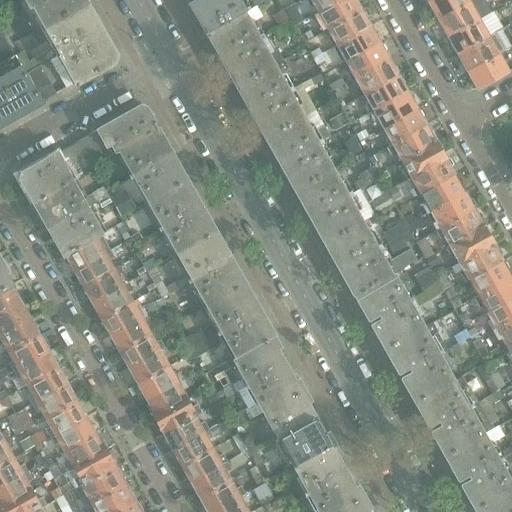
[(26,0),(32,10),(35,8),(45,26),(87,3),(85,0),(26,0)]
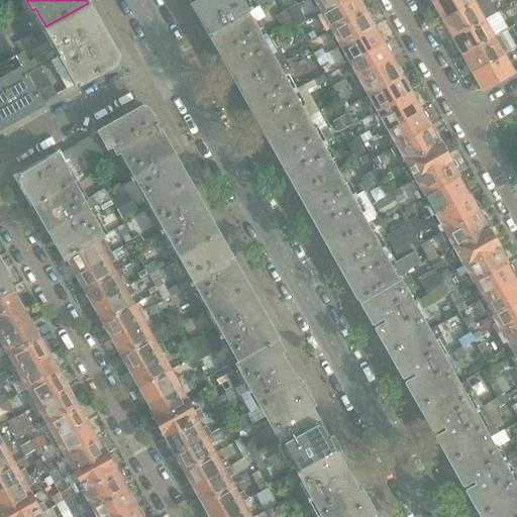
[(190,0),(210,34),(250,11),(251,10),(245,0),(190,0)]
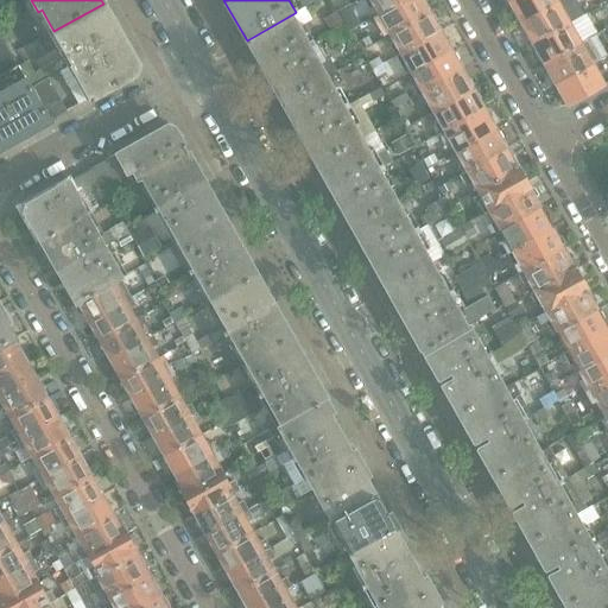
[(377,14),(403,0),(363,0),(369,10),(373,7),(377,14)]
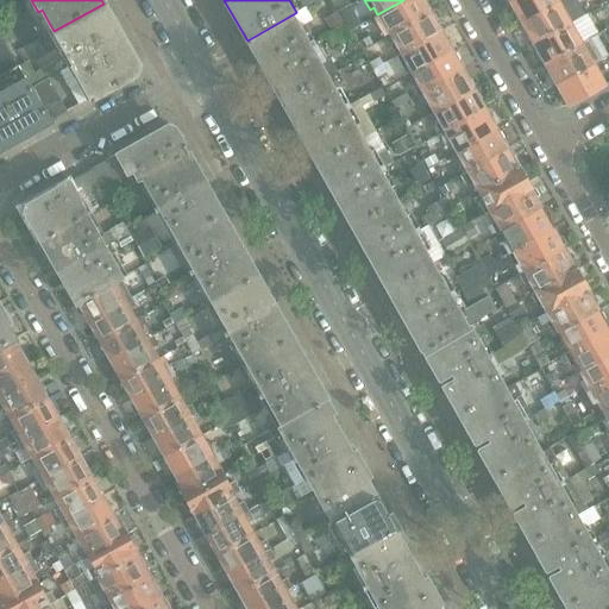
[(385,38),(389,36),(429,12),(426,5),(426,1),(426,0),(403,0),(377,14),(383,24),(380,26),(385,38)]
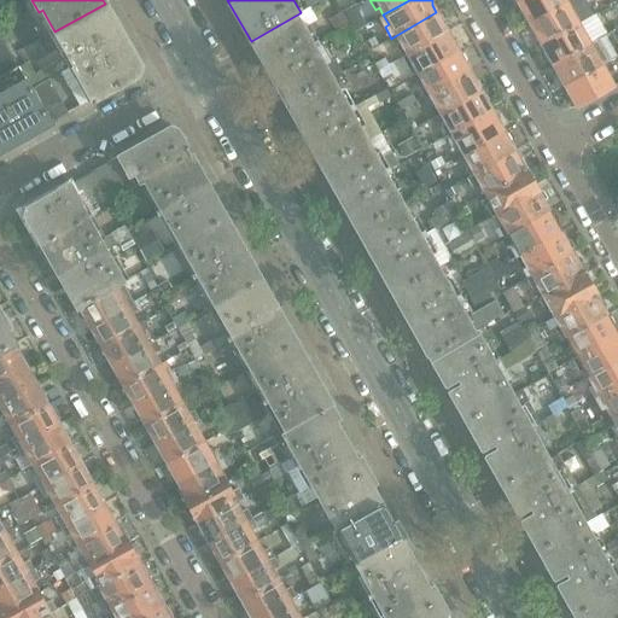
[(529,23),(566,1),(565,0),(517,0),(517,1),(520,9),(519,12),(523,19),(528,21),(529,23)]
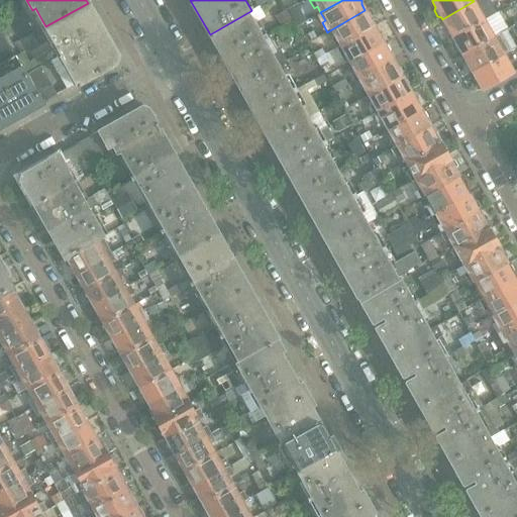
[(451,36),(484,18),(474,1),(442,19),(445,24),(444,27),(447,34),(450,34),(451,36)]
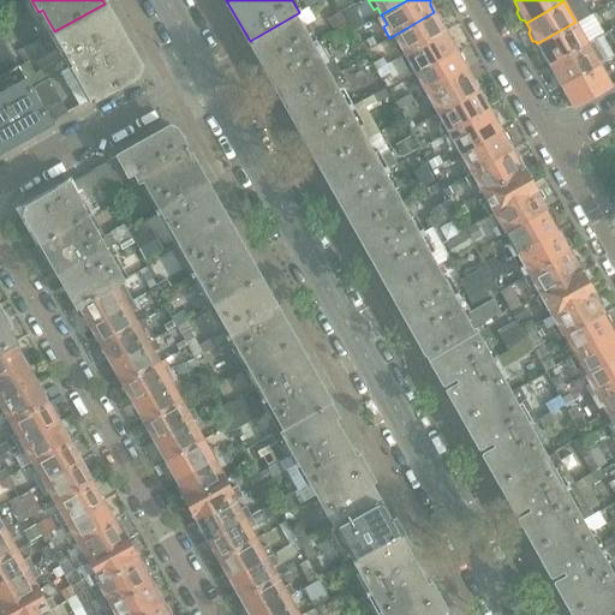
[(137,61),(120,33),(105,4),(54,31),(72,65),(91,99),(133,76),(137,61)]
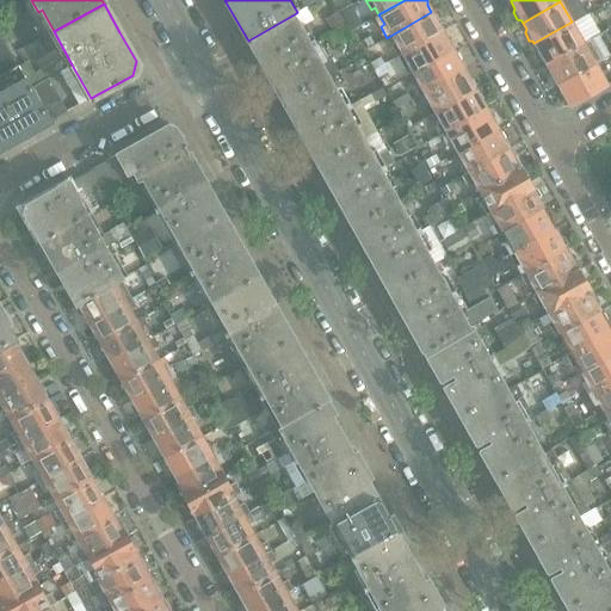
[(352,13),(349,7),(341,11),(345,17),(352,13)]
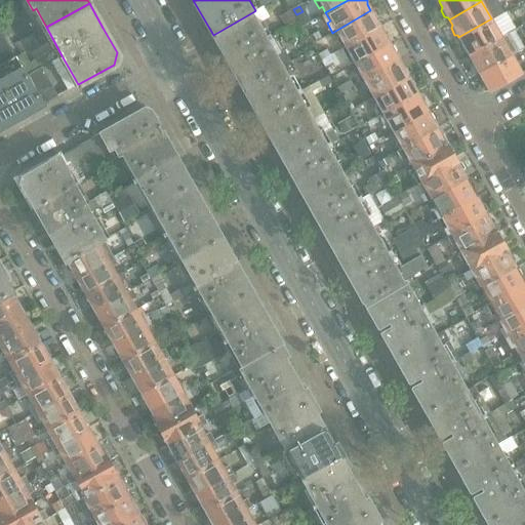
[(298,19),(292,9),(279,16),(285,27),(298,19)]
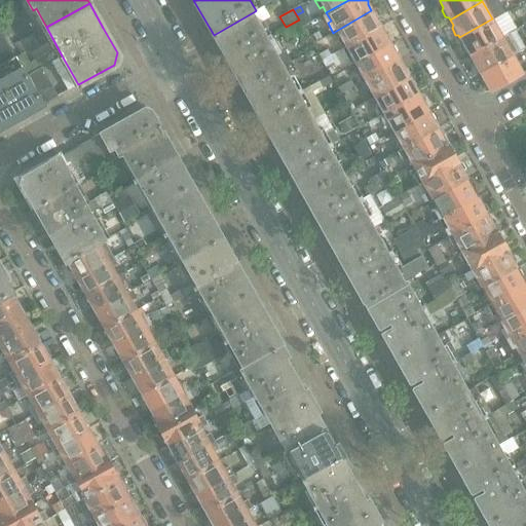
[(342,48),(381,27),(377,21),(377,17),(375,12),(372,11),(371,10),(336,31),(340,38),(337,39),(342,48)]
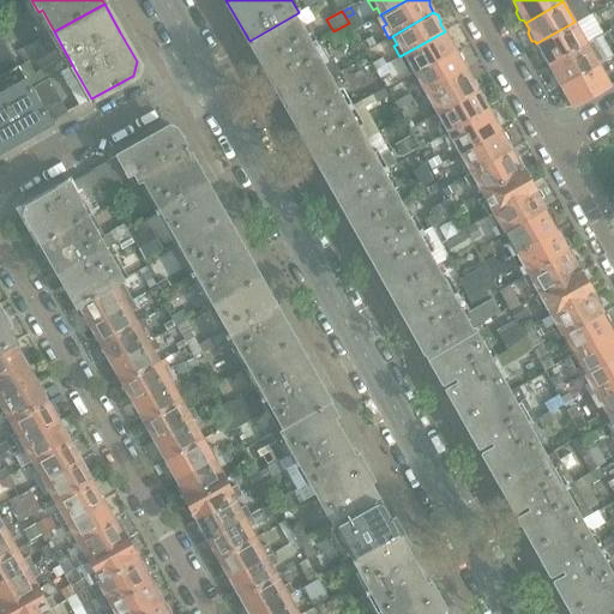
[(339,72),(321,40),(314,43),(298,13),(250,41),(287,107),(332,82),(330,77),(339,72)]
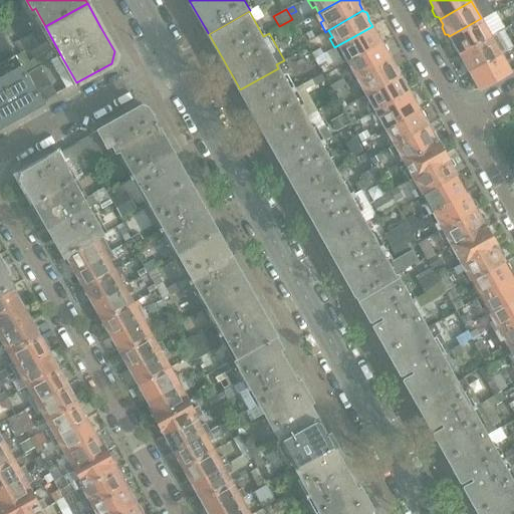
[(459,53),(491,35),(481,18),(449,36),(452,42),(451,45),(455,51),(458,52),(459,53)]
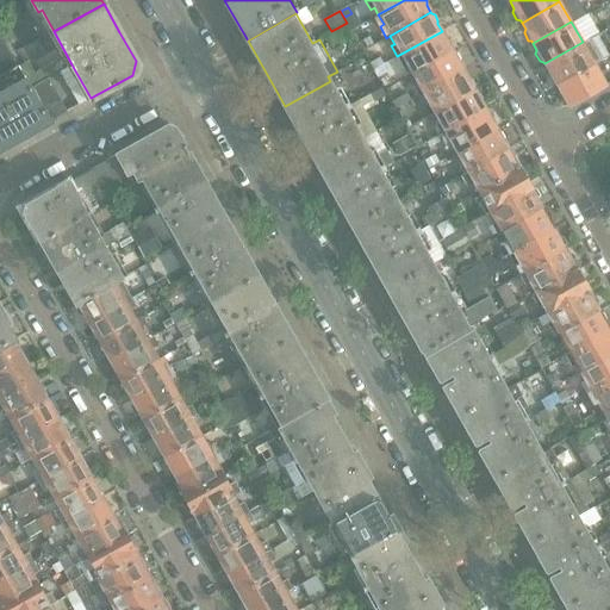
[(354,36),(350,30),(347,24),(327,36),(332,48),(354,36)]
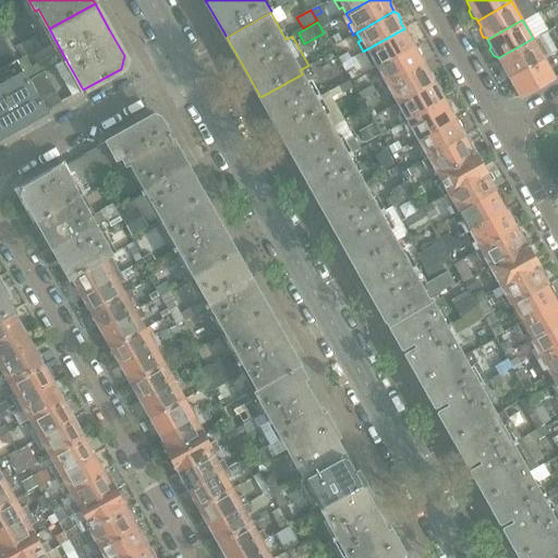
[(377,68),(414,47),(413,45),(413,41),(411,36),(408,35),(404,28),(363,51),(368,62),(373,60),(377,68)]
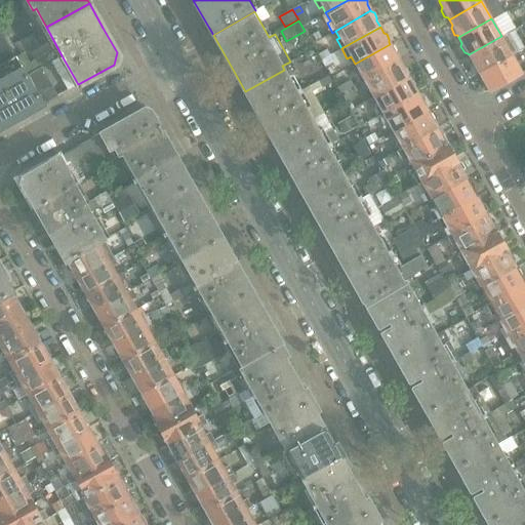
[(37,95),(27,77),(16,58),(1,32),(0,32),(0,128),(42,105),(37,95)]
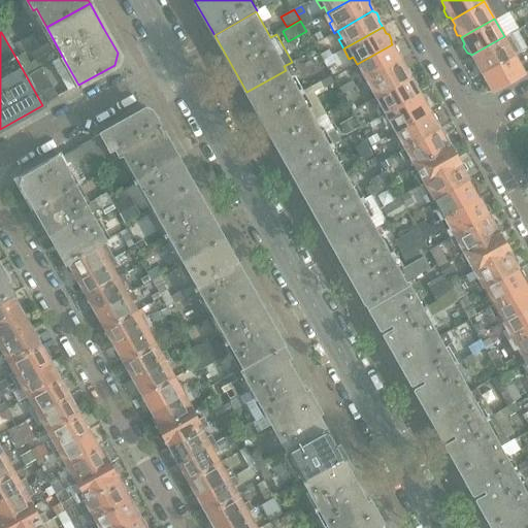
[(323,38),(320,32),(309,37),(312,43),(323,38)]
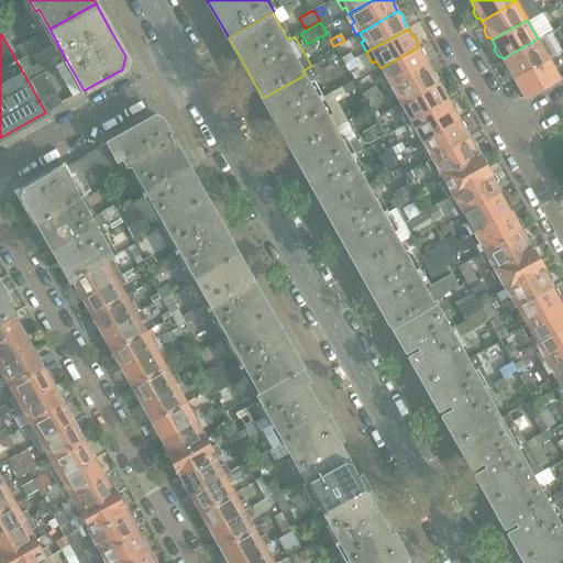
[(514,78),(555,54),(544,35),(538,40),(538,39),(503,58),(506,65),(505,68),(509,76),(512,76),(514,78)]
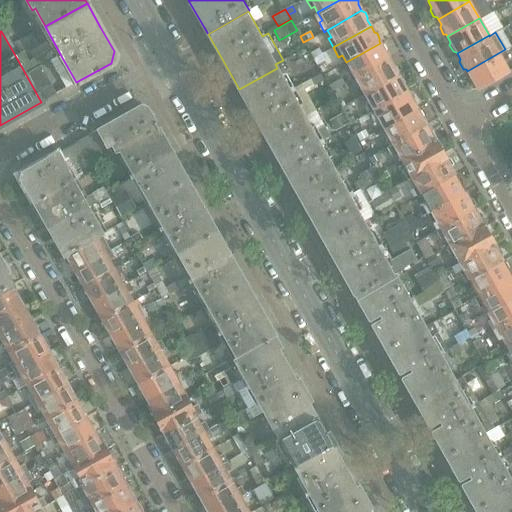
[(351,80),(389,59),(385,52),(386,49),(383,45),(381,44),(380,43),(346,62),(349,70),(346,71),(351,80)]
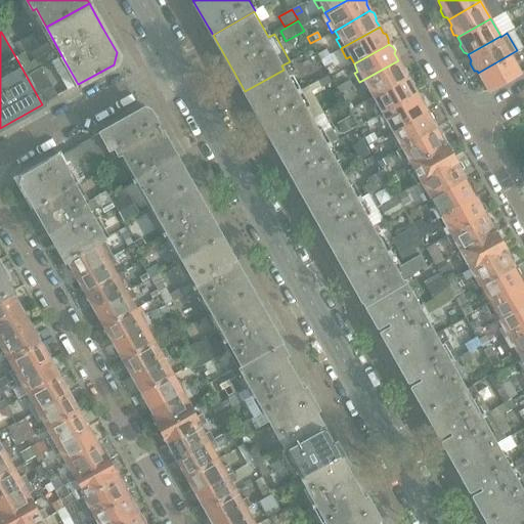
[(329,55),(325,50),(317,55),(320,60),(329,55)]
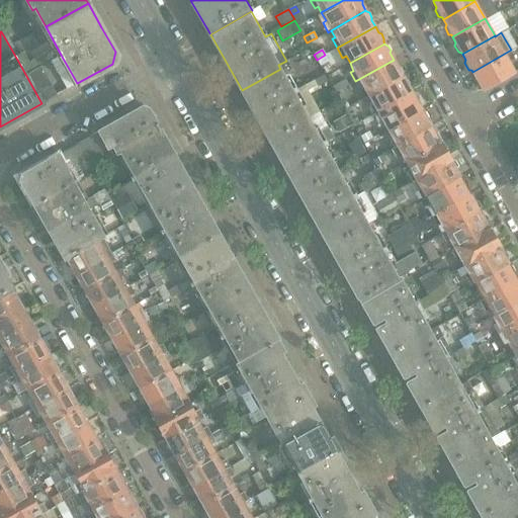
[(511,51),(511,50),(472,72),(476,77),(475,81),(478,87),(482,88),(483,90),(514,73),(515,72),(510,62),(515,59),(511,52),(511,51)]
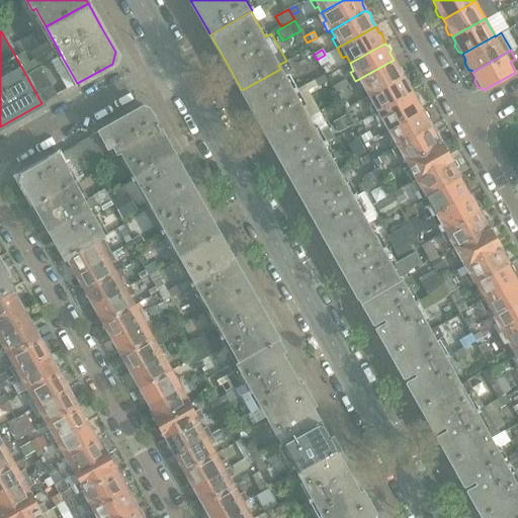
[(46,65),(57,58),(54,53),(29,66),(33,72),(46,65)]
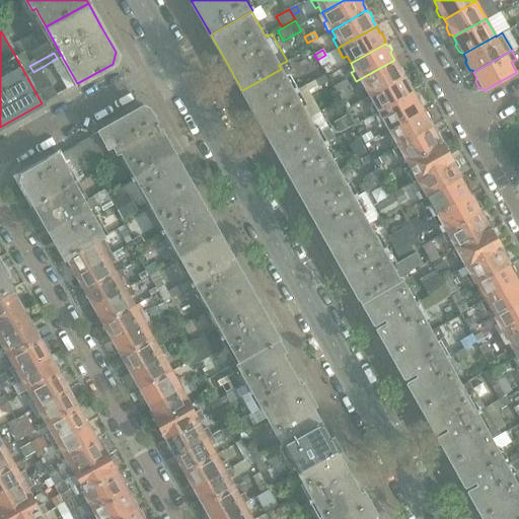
[(331,60),(328,54),(325,55),(317,60),(320,66),(331,60)]
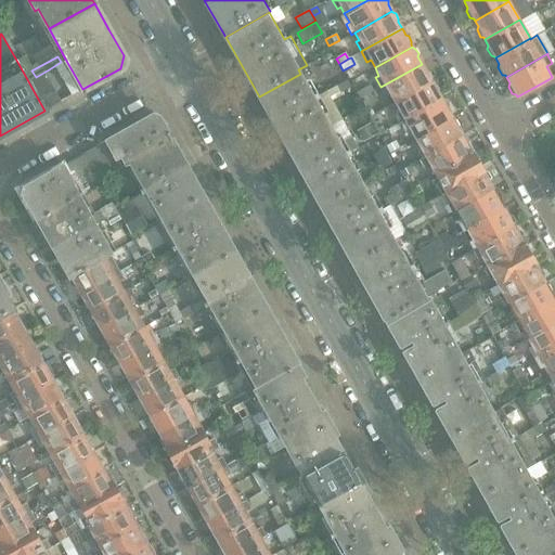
[(431,82),(431,81),(430,80),(431,77),(428,72),(425,71),(422,64),(381,87),(387,98),(390,95),(395,103),(431,82)]
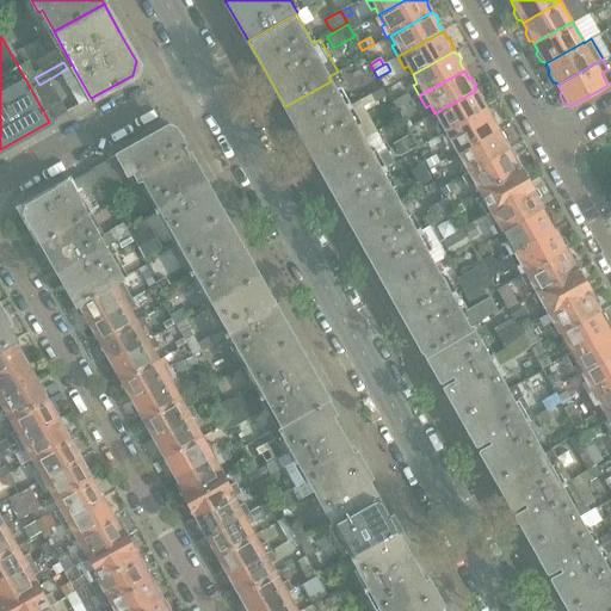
[(364,140),(331,81),(285,106),(318,166),(364,140)]
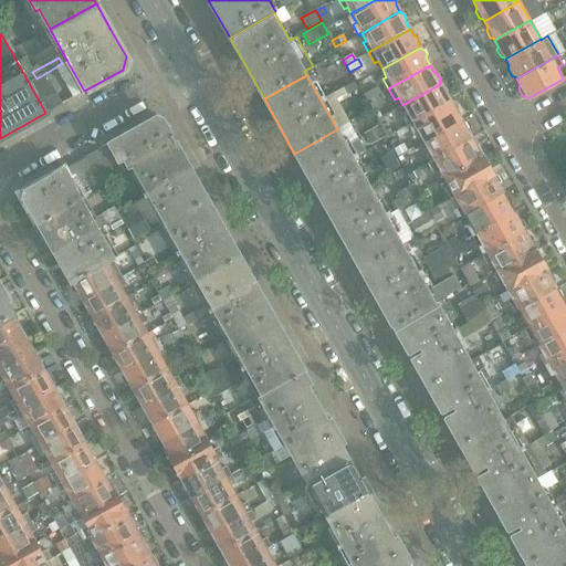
[(409,125),(450,102),(447,94),(447,91),(444,86),(441,85),(440,84),(402,105),(407,114),(404,115),(409,125)]
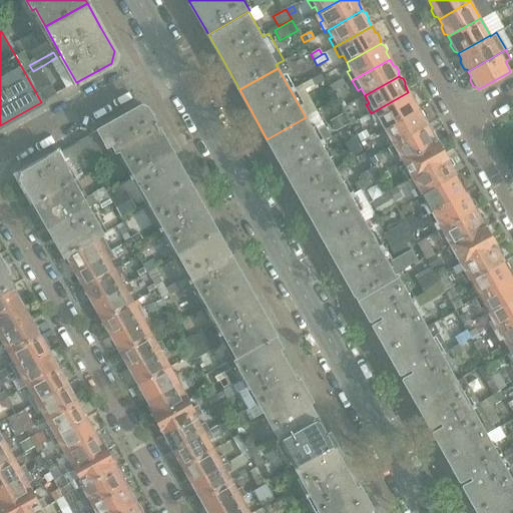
[(341,87),(345,84),(342,78),(329,86),(333,92),(341,87)]
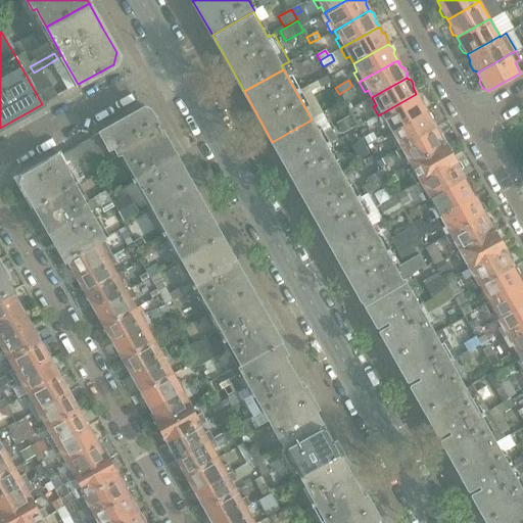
[(57,95),(52,86),(37,95),(42,104),(57,95)]
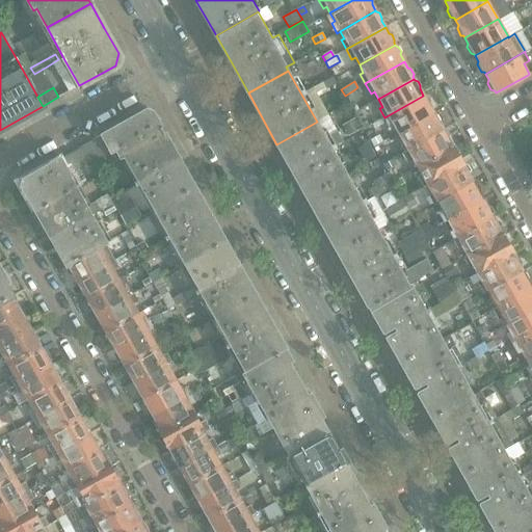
[(398,133),(433,112),(432,110),(432,108),(430,103),(427,102),(423,96),(384,117),(391,128),(394,126),(398,133)]
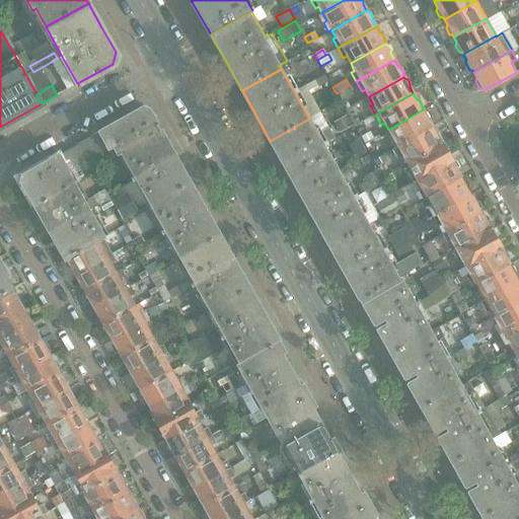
[(120,151),(159,129),(148,109),(142,107),(78,144),(87,159),(92,168),(115,156),(114,154),(120,151)]
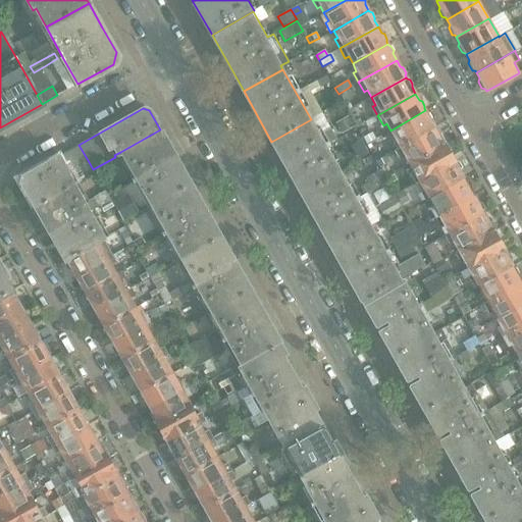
[(396,149),(434,127),(430,120),(431,117),(429,113),(426,112),(425,110),(390,131),(394,138),(390,140),(396,149)]
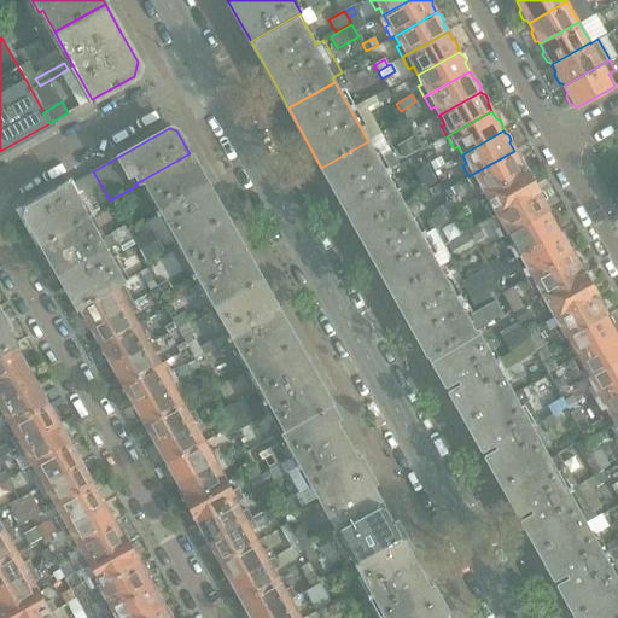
[(420,150),(412,136),(397,146),(404,159),(420,150)]
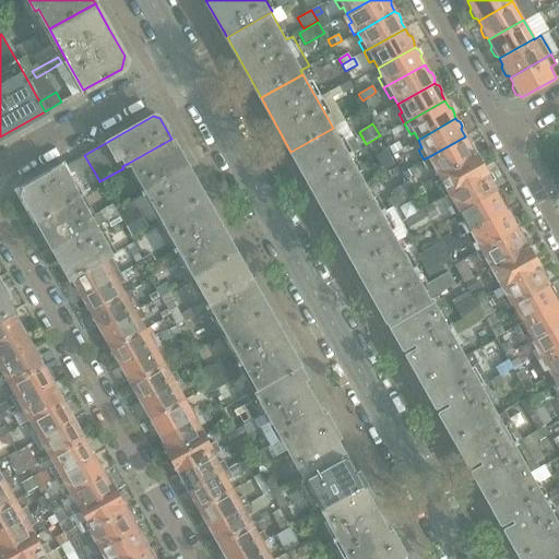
[(349,156),(360,150),(353,137),(342,143),(333,128),(290,152),(323,209),(365,185),(349,156)]
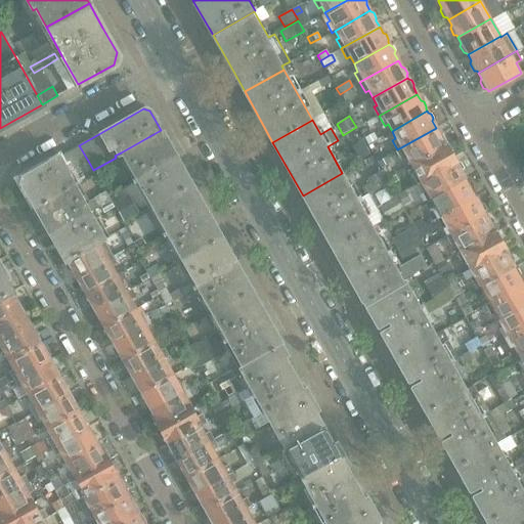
[(410,165),(447,143),(442,135),(439,134),(436,128),(397,149),(403,160),(406,158),(410,165)]
